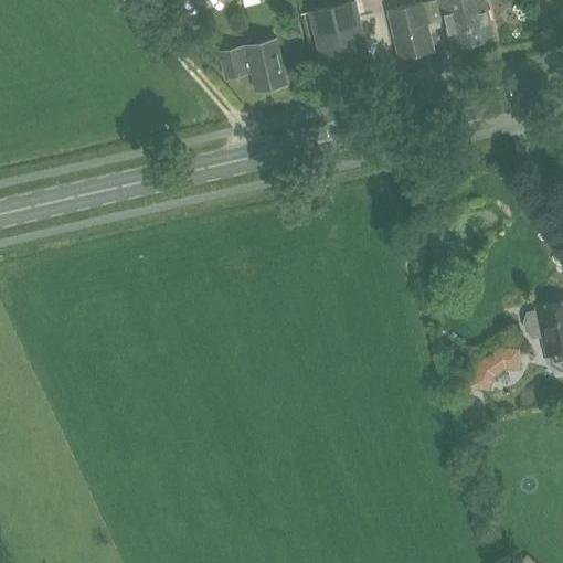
[(307,10),(320,66),(363,56),(350,0),(307,10)]
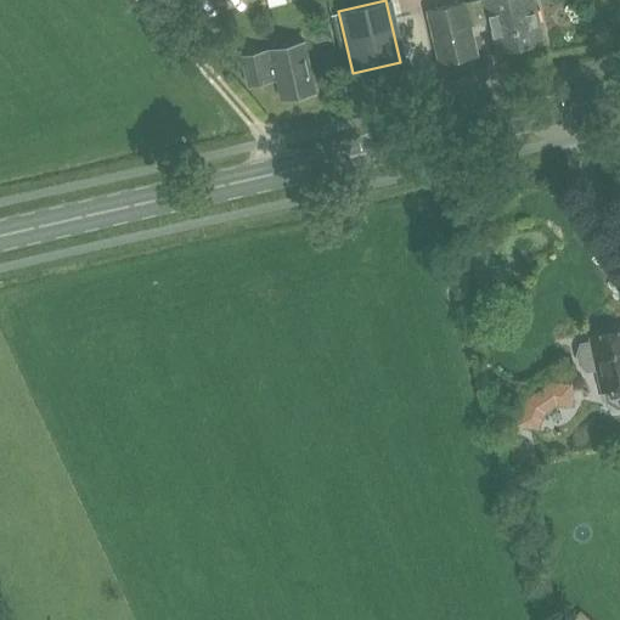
[(480,0),(463,4),(469,28),(489,23),(495,52),(540,41),(529,0),(480,0)]
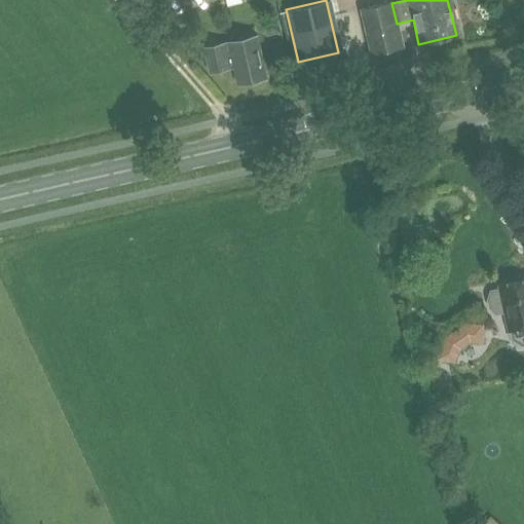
[(402,47),(397,24),(391,3),(359,11),(370,55),(402,47)]
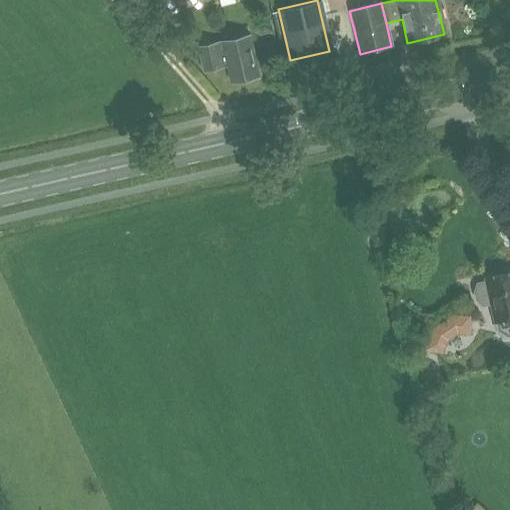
[(202,72),(225,67),(228,85),(257,78),(248,38),(219,44),(196,49),(202,72)]
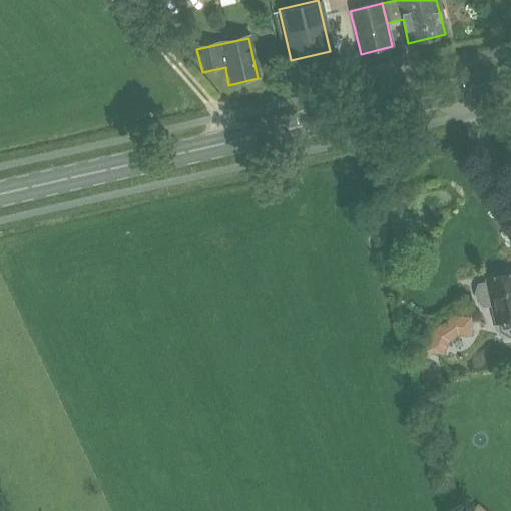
[(510,273),(484,280),(484,282),(477,283),(474,292),(476,300),(482,307),(490,306),(494,324),(496,324),(496,327),(496,329),(497,332),(507,338),(510,337),(510,273)]
